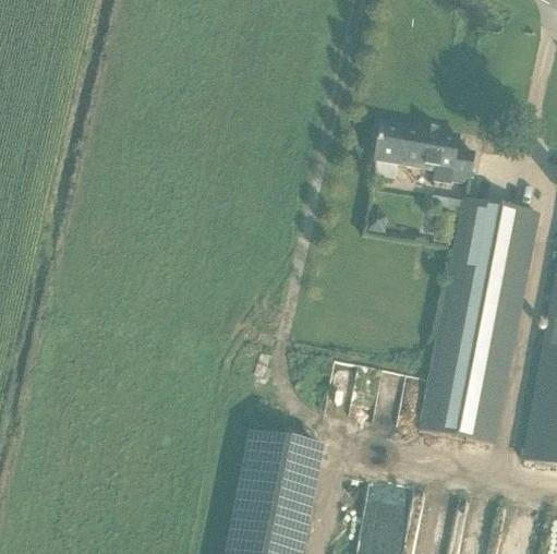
[(470,183),(476,151),(455,147),(458,134),(380,120),(374,158),(452,172),(450,180),(470,183)]
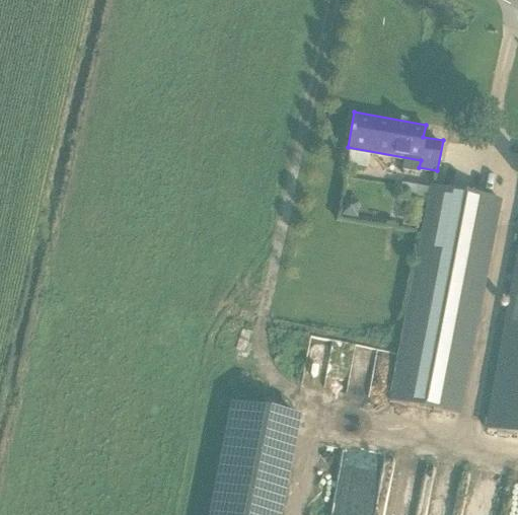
[(426,189),(427,179),(399,176),(398,186),(426,189)]
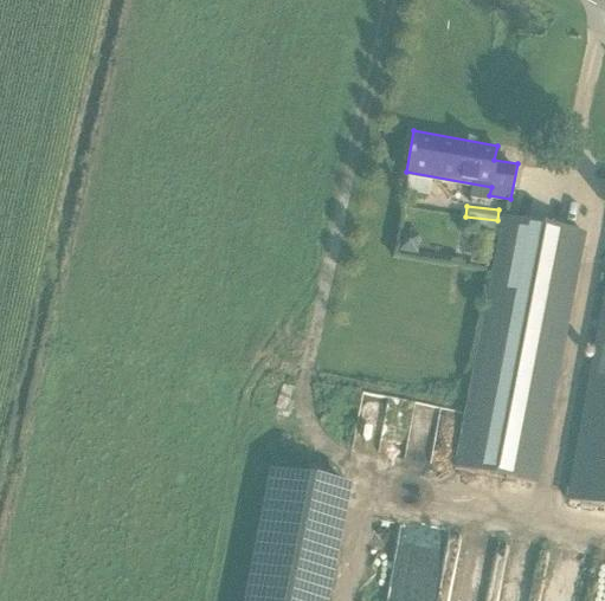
[(538,480),(586,231),(504,215),(456,465),(538,480)]
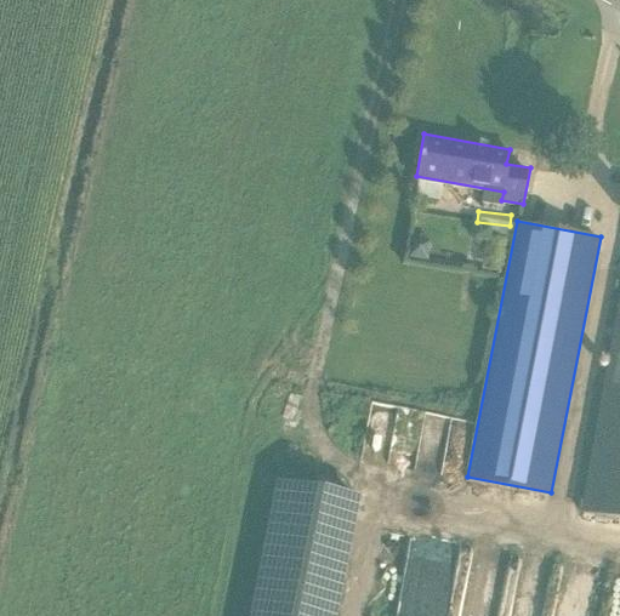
[(619,307),(584,511),(619,517),(619,307)]
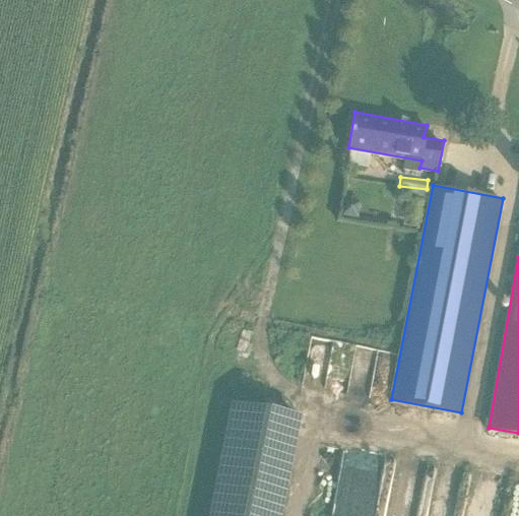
[(306,336),(306,372),(327,372),(328,337),(306,336)]
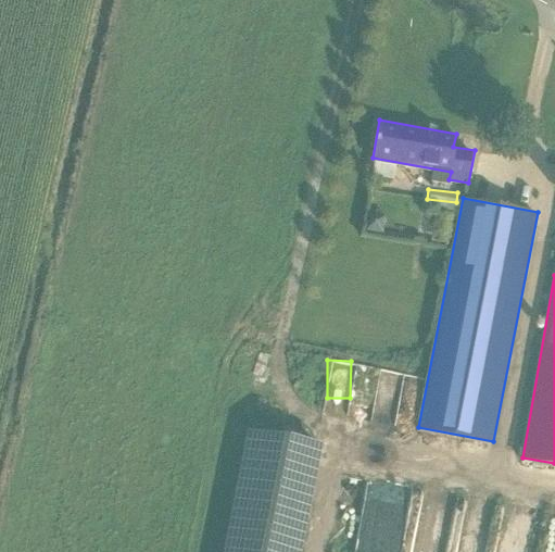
[(402,369),(398,401),(416,404),(421,373),(402,369)]
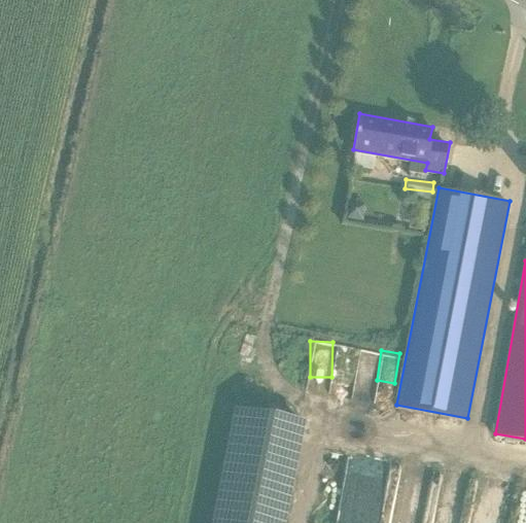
[(282,522),(305,422),(240,408),(214,522),(282,522)]
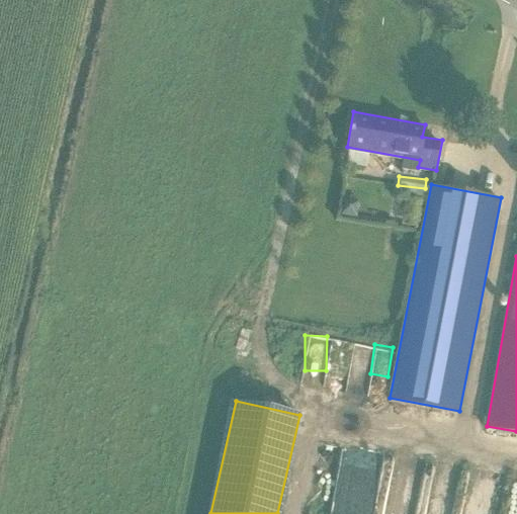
[(375,513),(381,489),(339,481),(332,513),(375,513)]
